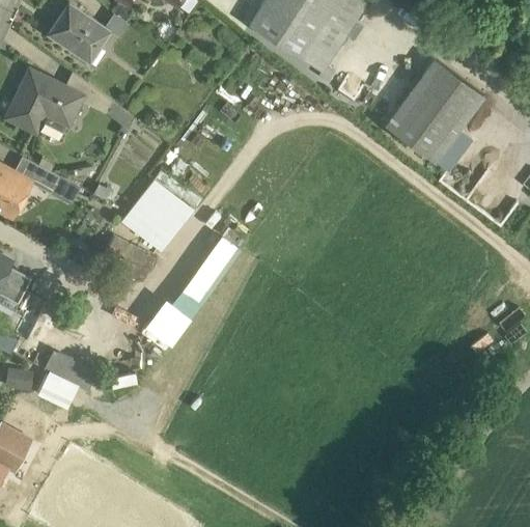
[(184,0),(164,0),(177,9),(184,0)]
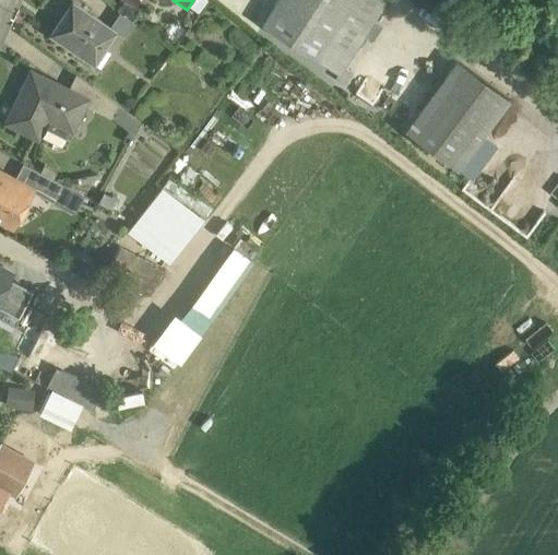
[(388,3),(381,0),(281,0),(263,28),(340,78),(388,3)]
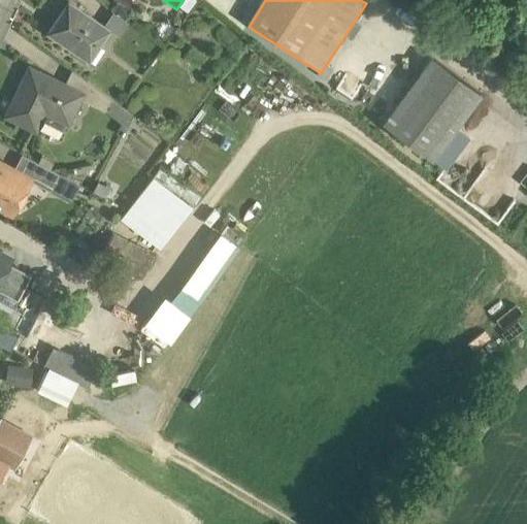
[(104,29),(69,5),(48,36),(90,64),(110,33),(104,29)]
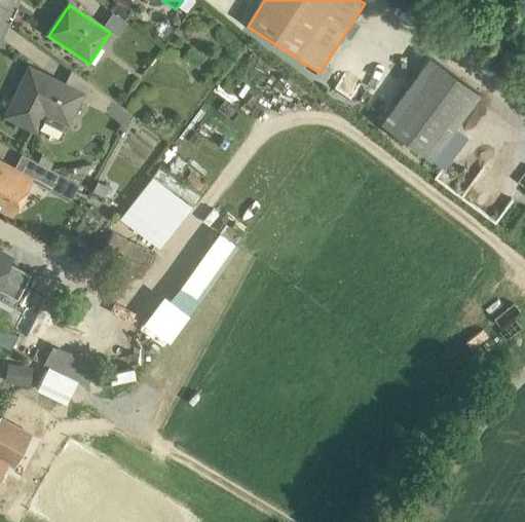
[(129,26),(113,14),(104,29),(110,33),(120,39),(129,26)]
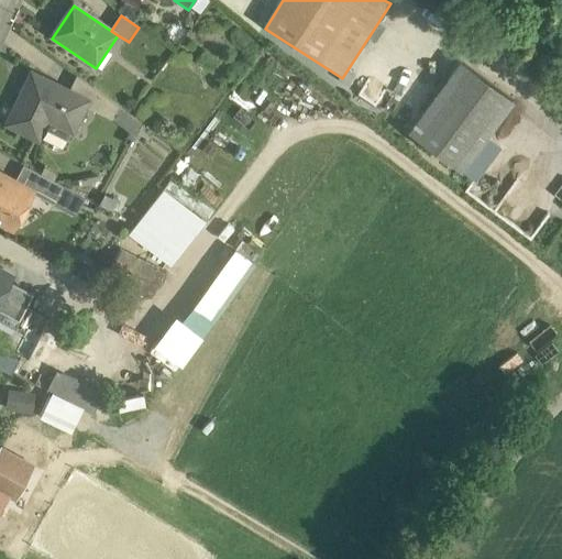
[(205,54),(197,65),(212,76),(220,66),(205,54)]
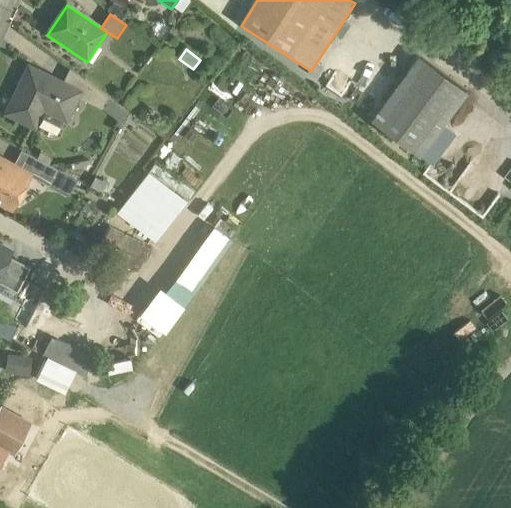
[(420,58),(372,122),(420,158),(468,93),(420,58)]
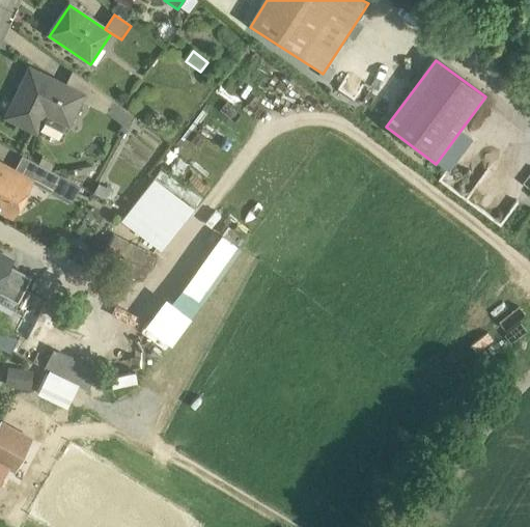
[(65,88),(31,72),(8,118),(36,133),(37,130),(59,141),(67,125),(68,126),(80,102),(82,98),(65,88)]
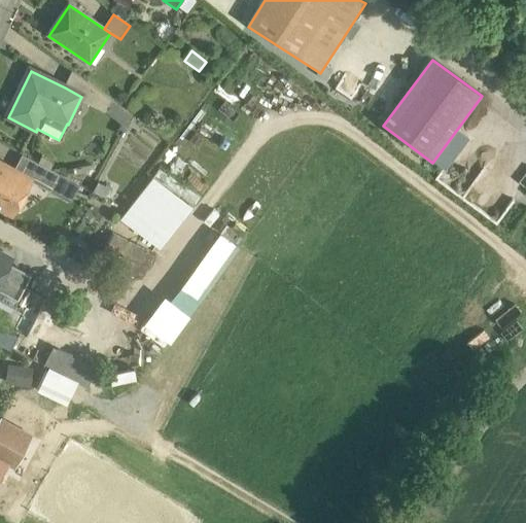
[(111,102),(72,73),(65,88),(81,97),(79,101),(105,114),(111,102)]
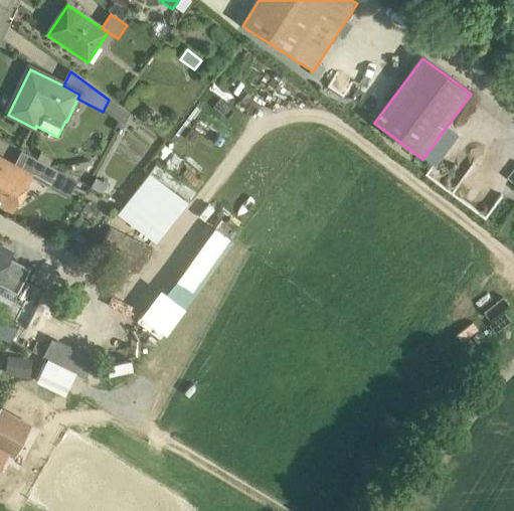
[(131,116),(109,100),(103,112),(119,124),(114,133),(120,136),(131,116)]
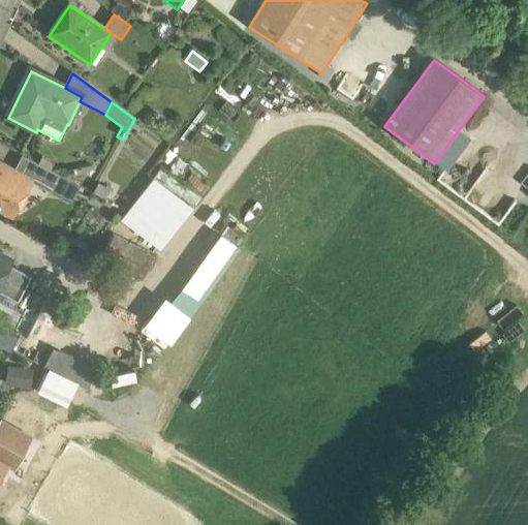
[(59,177),(23,157),(13,174),(30,182),(30,183),(51,193),(59,177)]
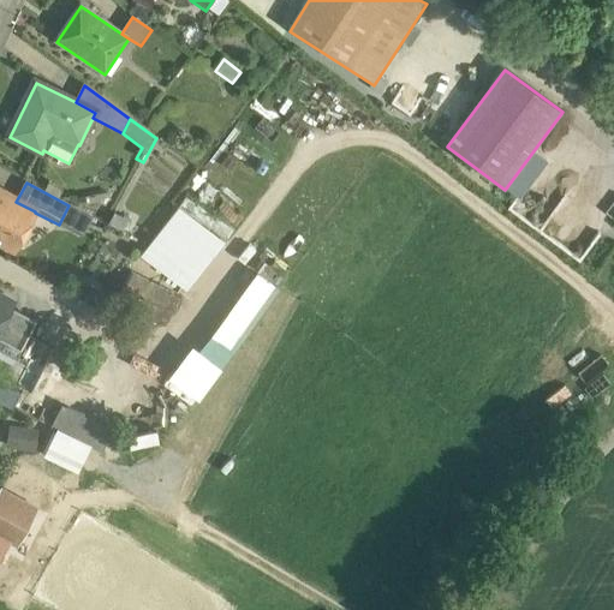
[(16,202),(0,192),(0,241),(15,250),(35,213),(35,211),(16,202)]
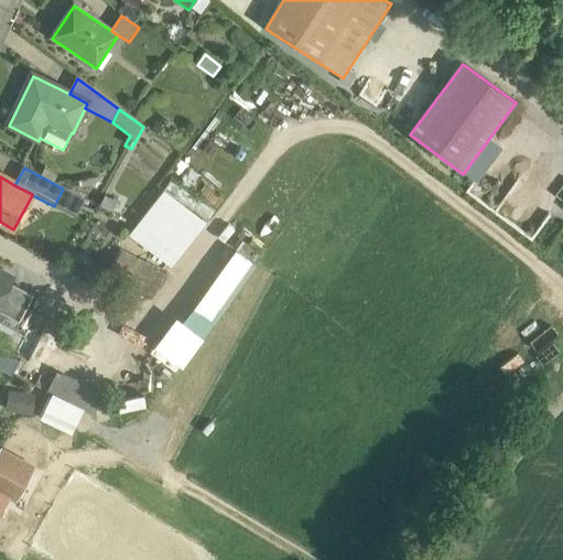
[(63,189),(54,206),(77,218),(86,201),(63,189)]
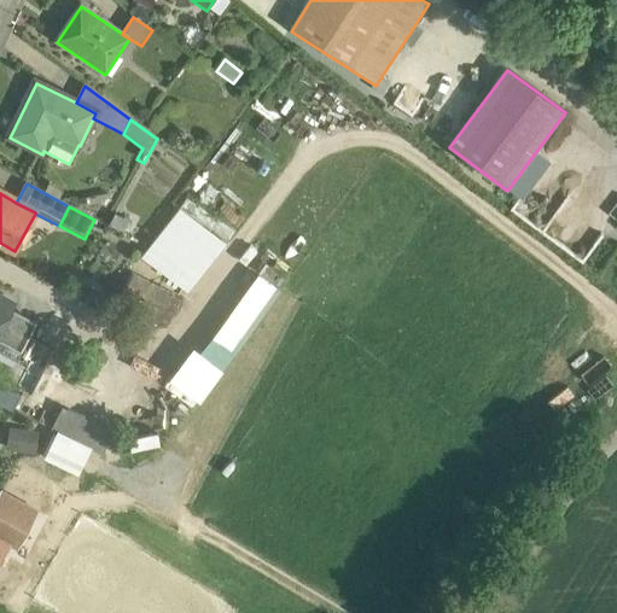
[(180,206),(141,256),(188,292),(227,243),(180,206)]
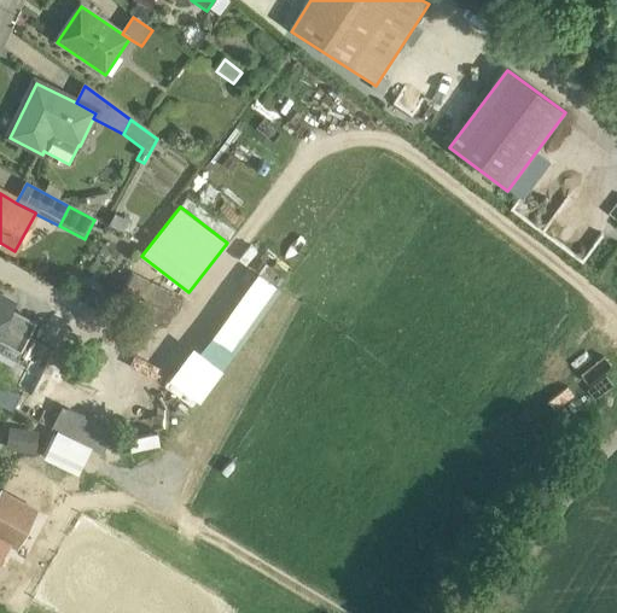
[(176,285),(139,266),(139,267),(123,291),(117,304),(156,323),(156,322),(170,297),(176,285)]
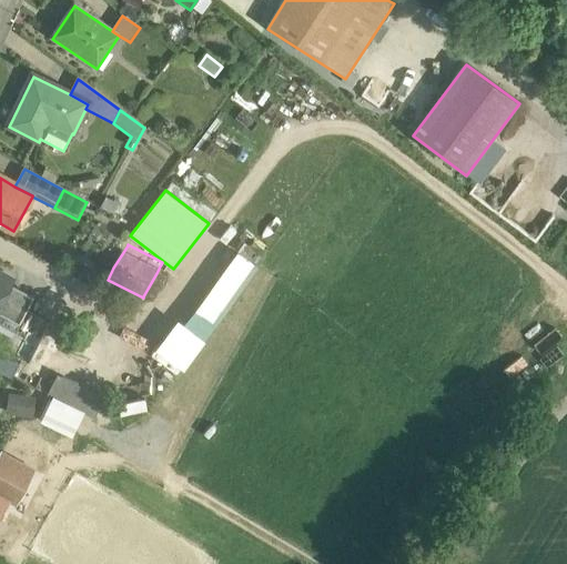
[(205,342),(256,265),(234,251),(183,329),(205,342)]
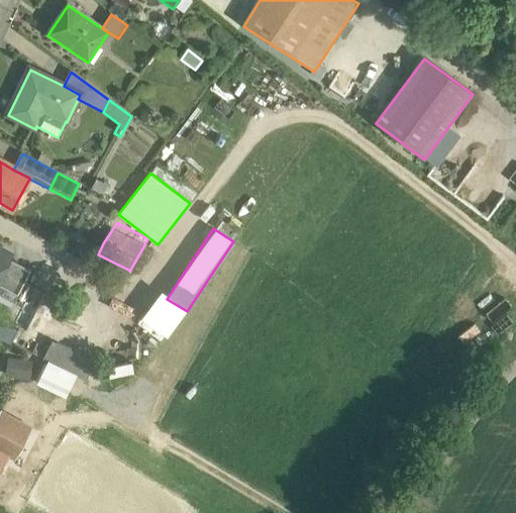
[(0,245),(0,286),(19,296),(31,273),(12,262),(16,254),(0,245)]
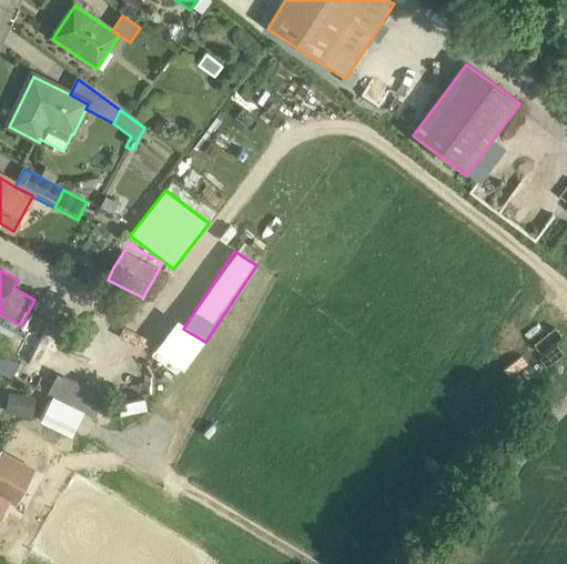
[(157,273),(143,296),(157,304),(170,281),(157,273)]
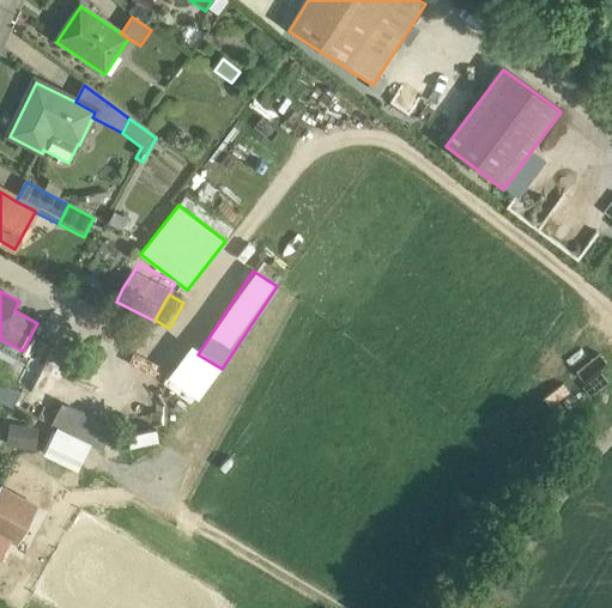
[(189,350),(165,385),(192,402),(216,368),(189,350)]
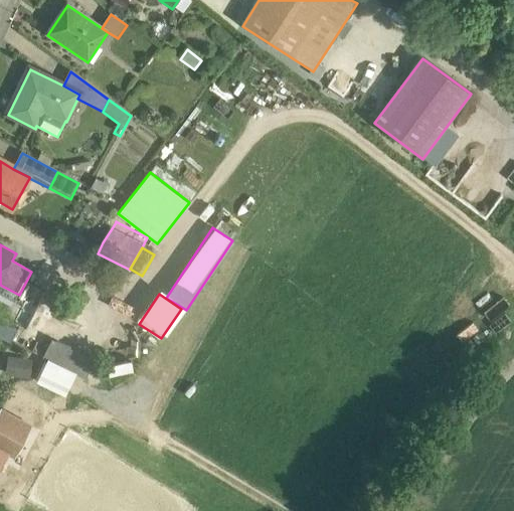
[(0,336),(7,340),(13,329),(0,322),(0,336)]
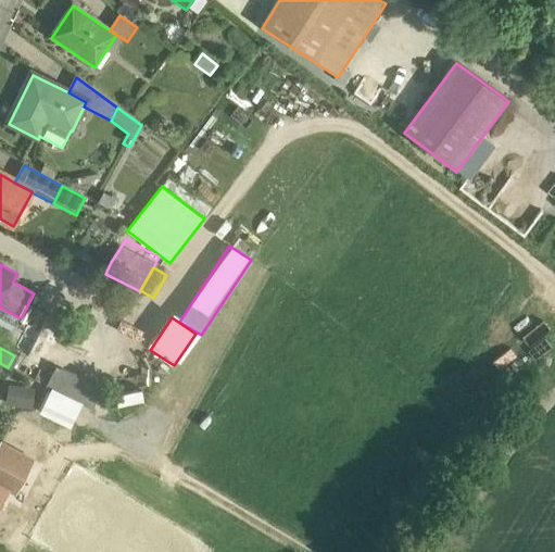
[(51,391),(39,414),(72,429),(83,406),(93,411),(103,390),(55,367),(46,389),(51,391)]
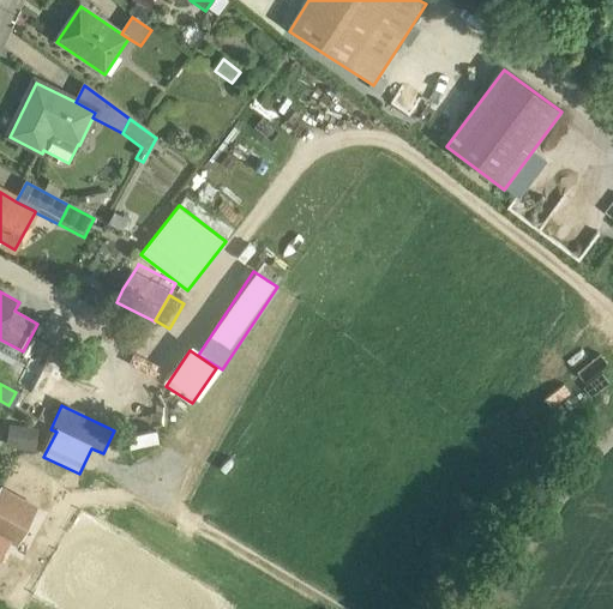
[(11,427),(7,450),(36,453),(38,430),(11,427)]
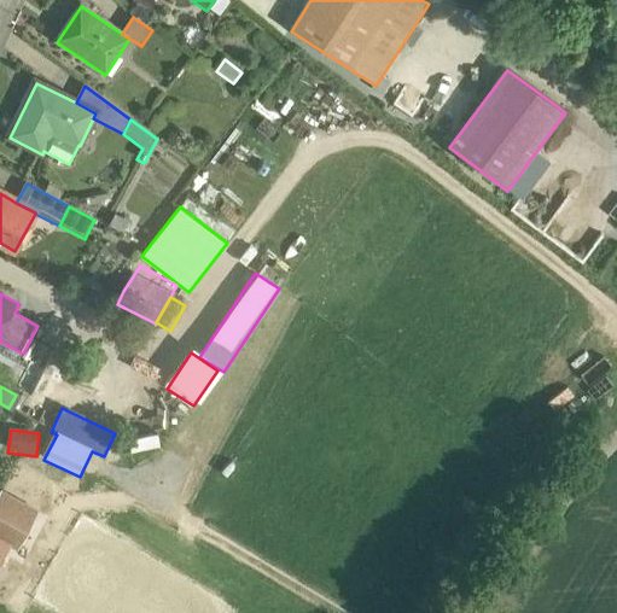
[(36,515),(3,496),(0,500),(0,538),(18,549),(36,515)]
